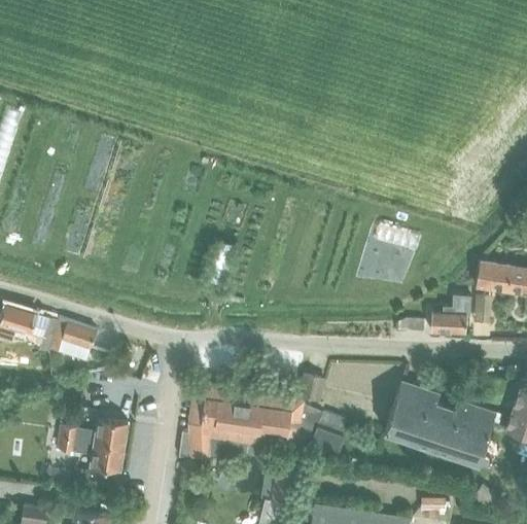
[(377,223),(375,231),(387,234),(389,226),(377,223)]
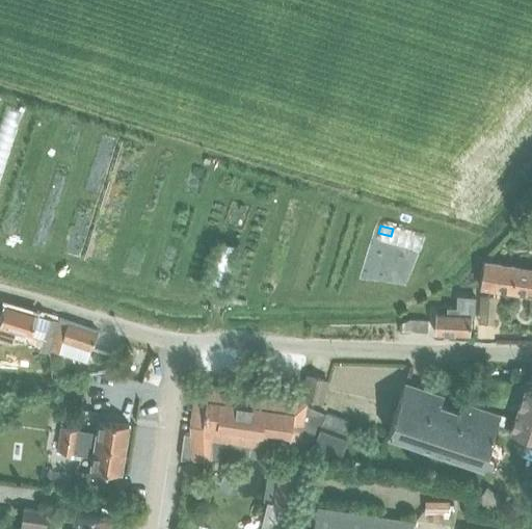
[(531,295),(531,272),(515,270),(515,269),(499,266),(485,264),(481,289),(511,294),(511,292),(531,295)]
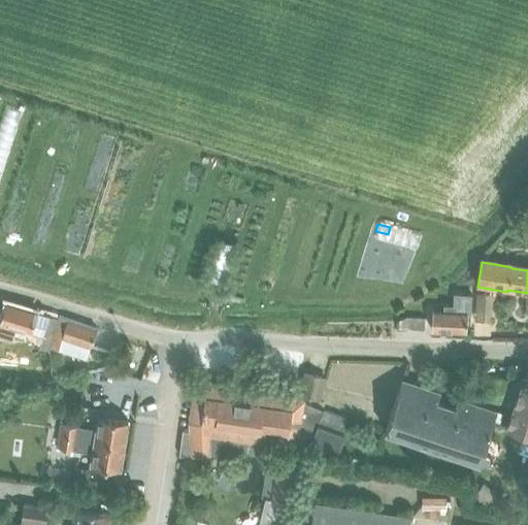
[(432,314),(431,331),(431,332),(465,334),(466,316),(470,316),(471,297),(453,296),(453,307),(442,307),(442,314),(432,314)]
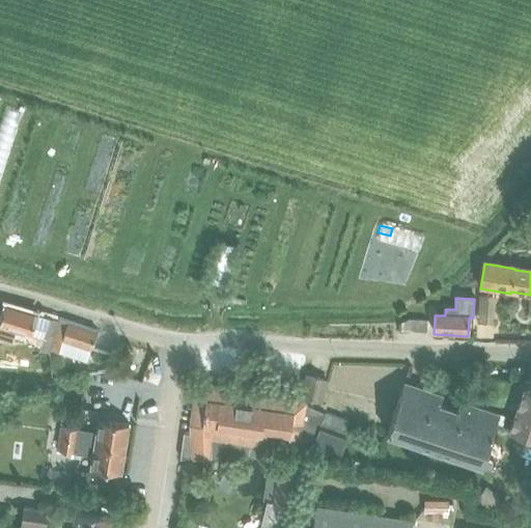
[(26,334),(32,314),(5,306),(0,324),(0,339),(12,343),(16,331),(26,334)]
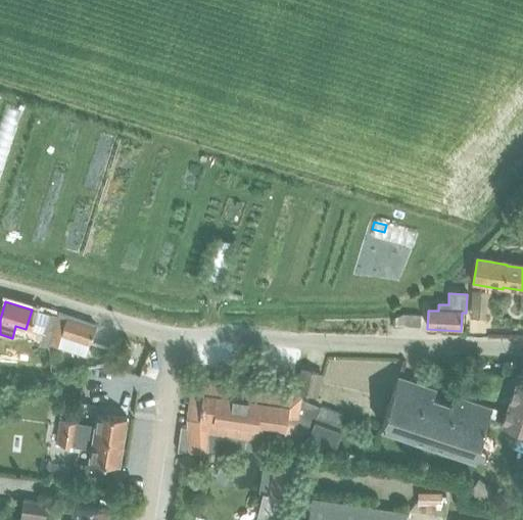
[(89,344),(95,328),(57,315),(56,317),(32,310),(26,329),(36,332),(33,344),(47,348),(48,346),(58,349),(62,336),(89,344)]
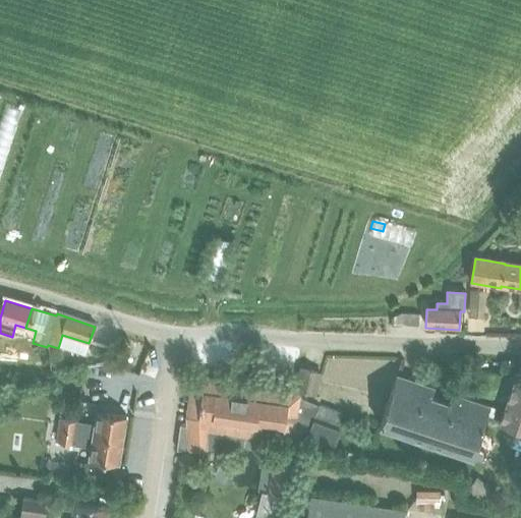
[(393,326),(402,327),(418,328),(418,317),(402,317),(394,319),(393,326)]
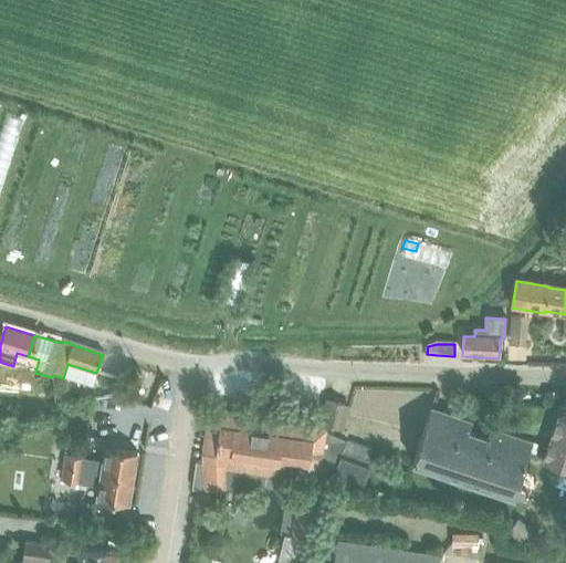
[(35,373),(32,382),(49,386),(51,377),(35,373)]
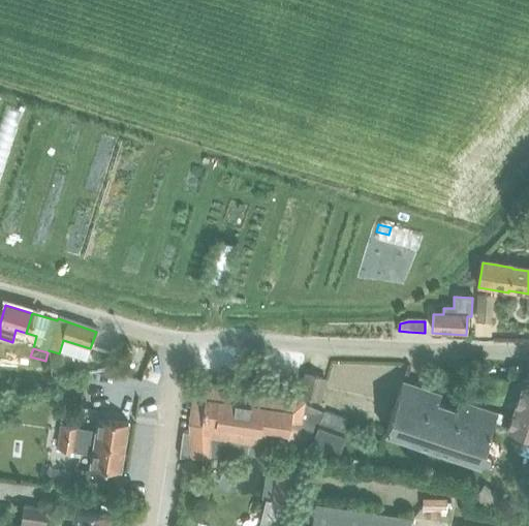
[(324,380),(304,376),(299,397),(320,402),(324,380)]
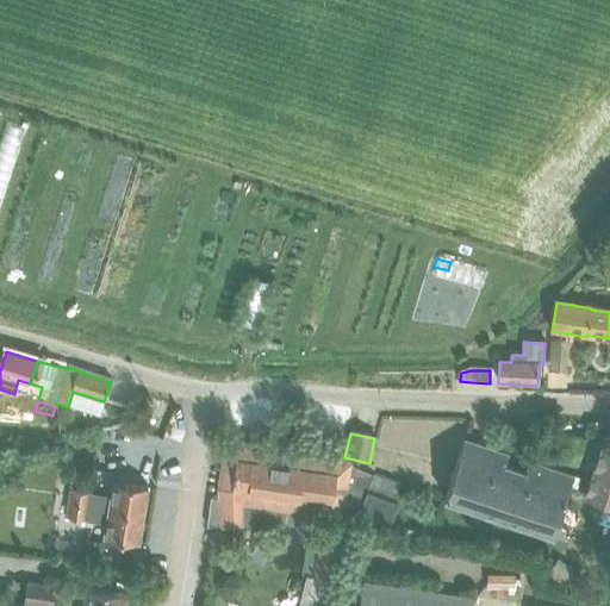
[(556,530),(573,478),(529,462),(524,474),(505,467),(509,456),(464,441),(444,499),(553,536),(554,536),(556,530)]
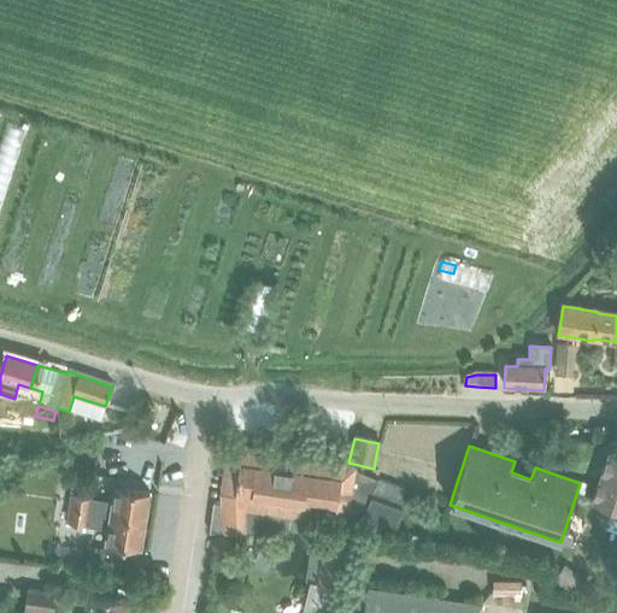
[(288,458),(228,449),(221,495),(221,505),(222,535),(244,534),(262,534),(264,514),(333,524),(330,544),(323,544),(317,588),(334,590),(338,579),(344,541),(353,542),(358,513),(365,513),(377,479),(354,471),(354,469),(342,467),(342,466),(288,458)]
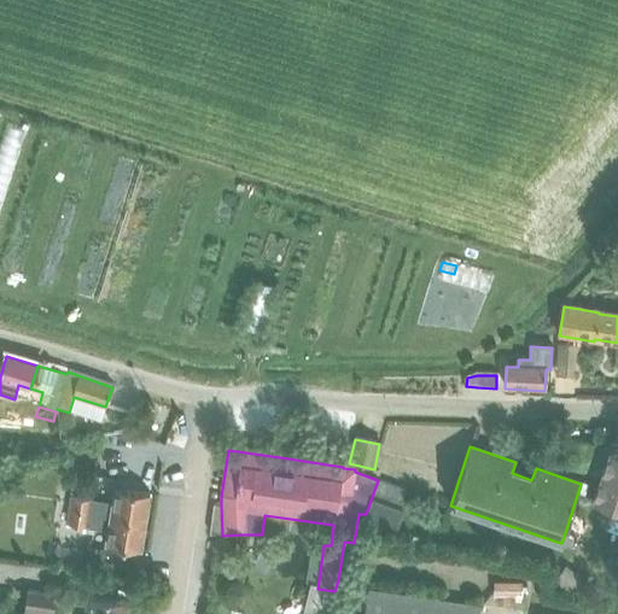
[(617,509),(617,456),(608,454),(593,502),(617,509)]
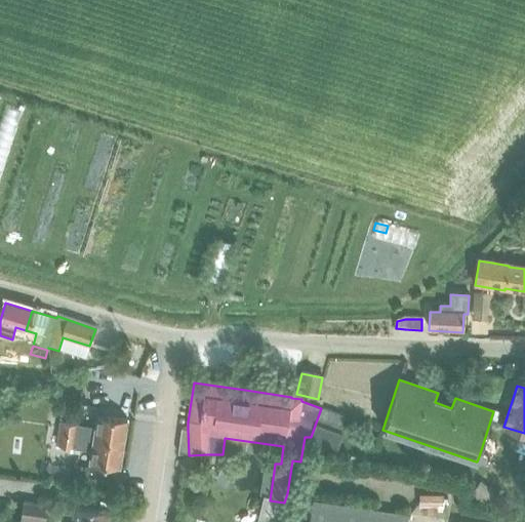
[(78,426),(76,438),(92,440),(123,445),(127,422),(96,416),(94,429),(78,426)]
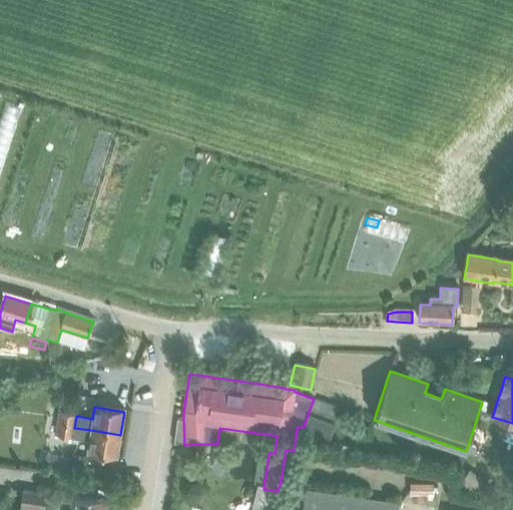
[(304,427),(302,433),(324,441),(332,422),(309,413),(304,427)]
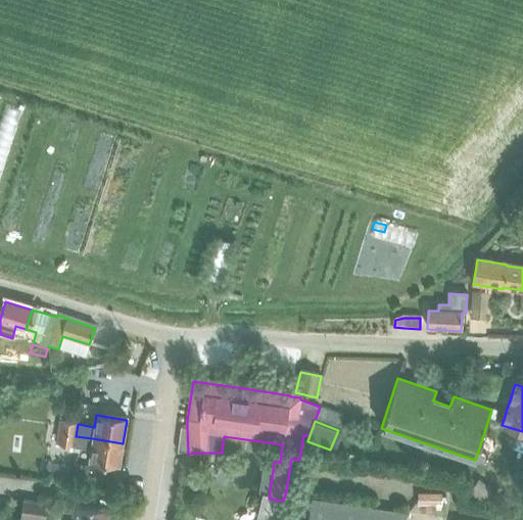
[(59,422),(55,445),(74,448),(78,424),(59,422)]
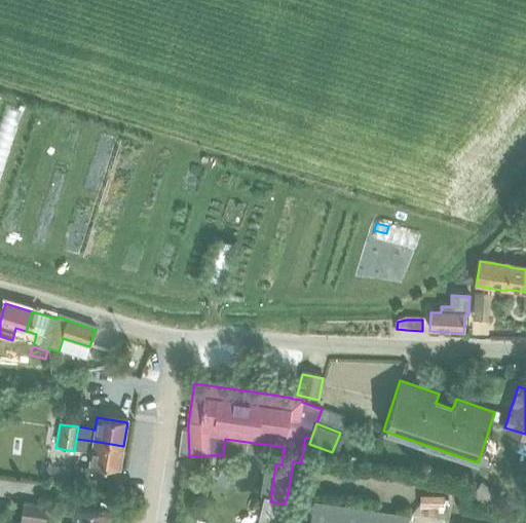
[(181,431),(178,456),(189,456),(188,431),(181,431)]
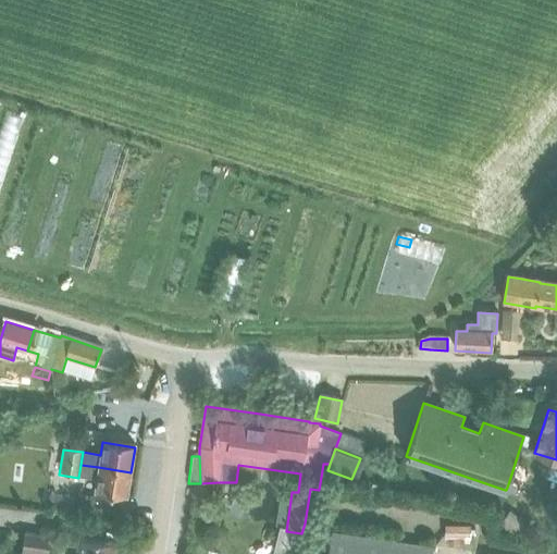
[(81,465),(78,478),(96,480),(95,493),(127,499),(131,472),(98,467),(81,465)]
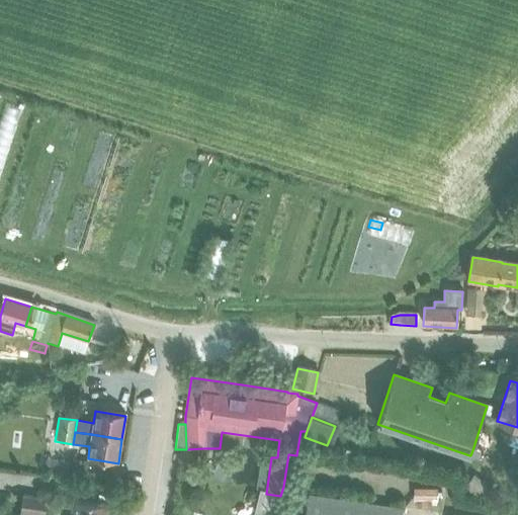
[(469,455),(467,459),(479,463),(482,453),(472,450),(470,455),(469,455)]
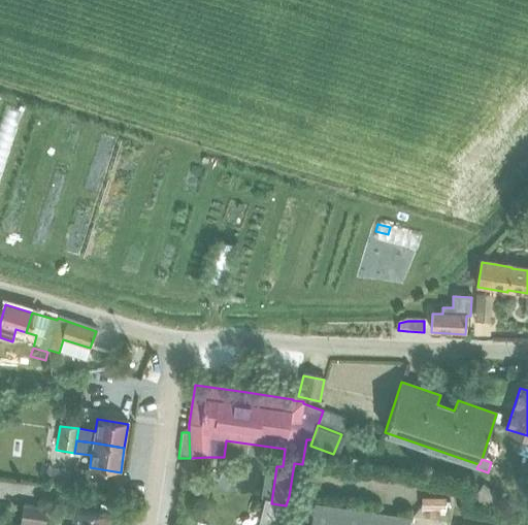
[(90,470),(73,467),(70,489),(87,492),(90,470)]
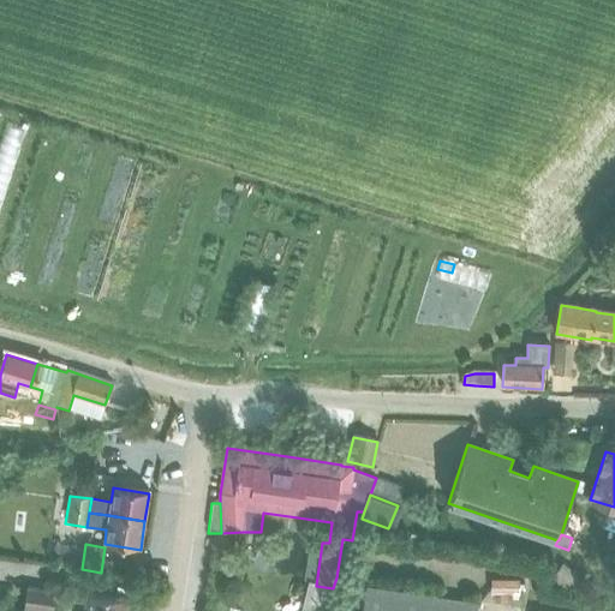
[(562,568),(550,582),(566,597),(579,582),(562,568)]
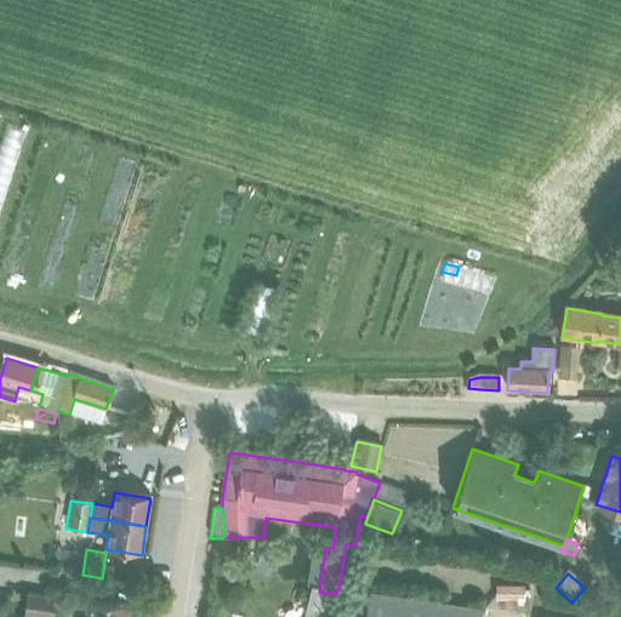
[(483,616),(484,611),(369,594),(365,616),(483,616)]
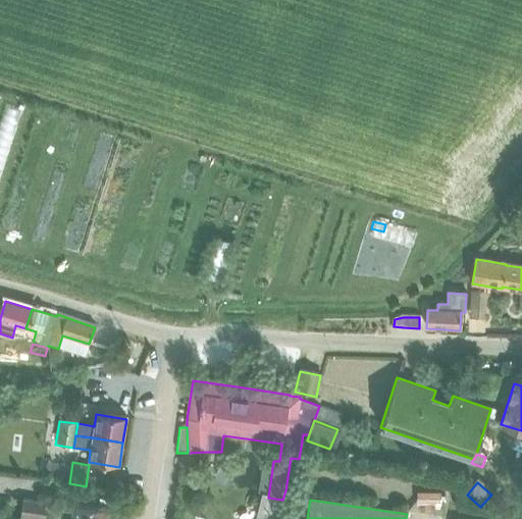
[(45,518),(47,505),(22,501),(19,518),(45,518)]
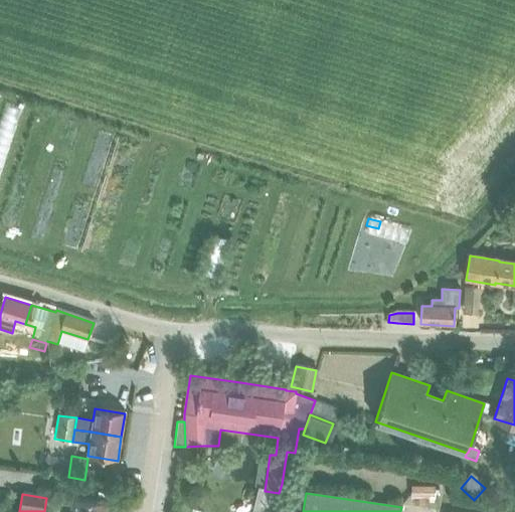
[(109,511),(110,504),(72,498),(70,511),(109,511)]
